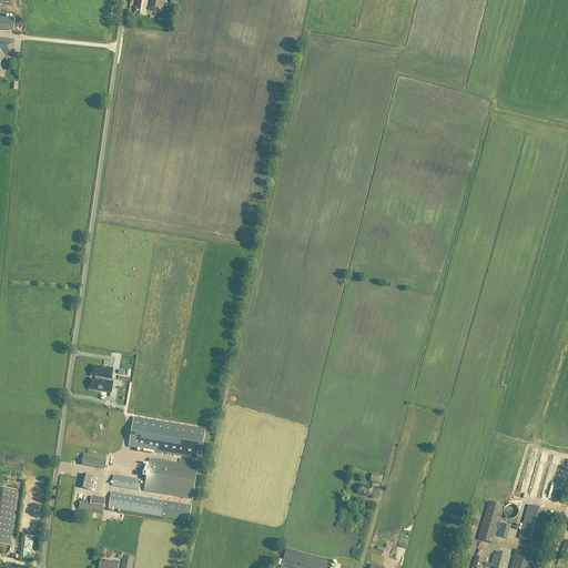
[(144,18),(146,0),(145,0),(137,0),(135,10),(133,10),(132,16),(144,18)]
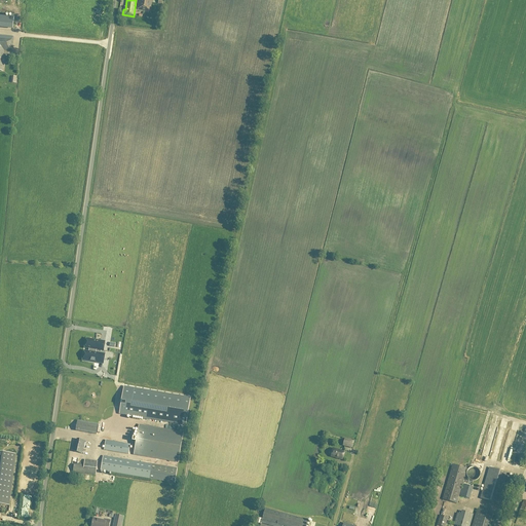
[(148,10),(149,0),(141,0),(141,1),(138,0),(137,9),(148,10)]
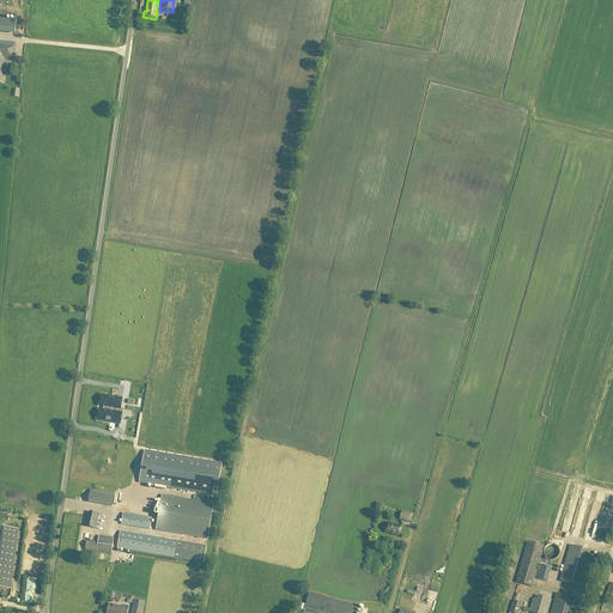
[(16,22),(0,19),(0,32),(14,35),(16,22)]
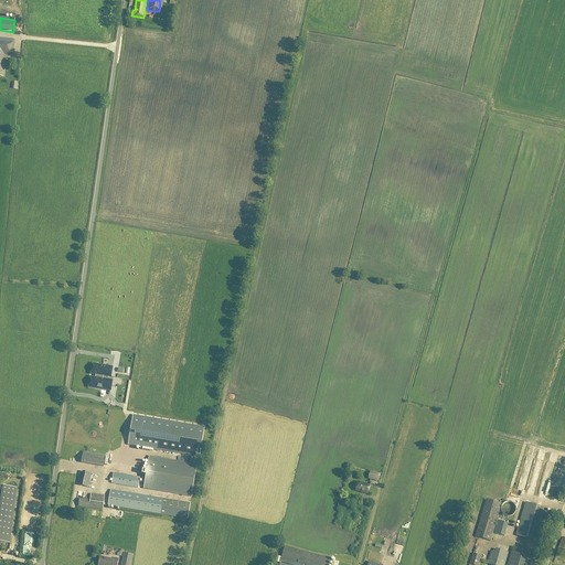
[(12,56),(13,41),(0,39),(0,76),(2,77),(3,59),(9,60),(9,56),(12,56)]
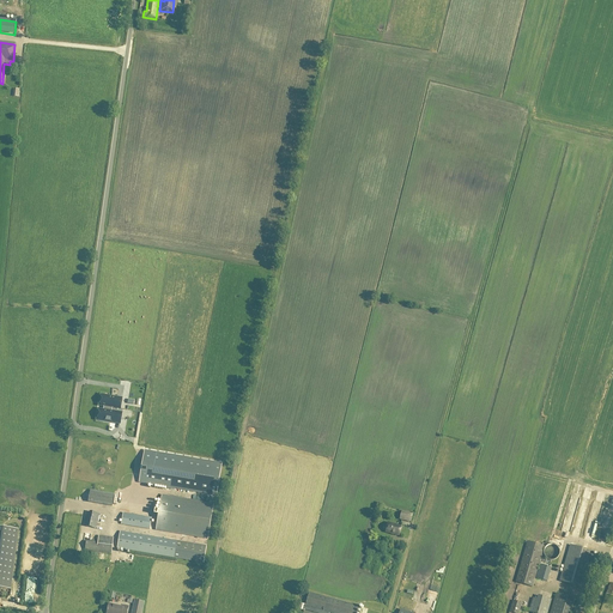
[(120,410),(122,399),(111,398),(108,398),(109,396),(102,395),(99,406),(103,407),(103,411),(98,410),(97,420),(103,422),(107,423),(108,423),(116,424),(116,418),(121,418),(121,413),(111,412),(113,408),(120,410)]
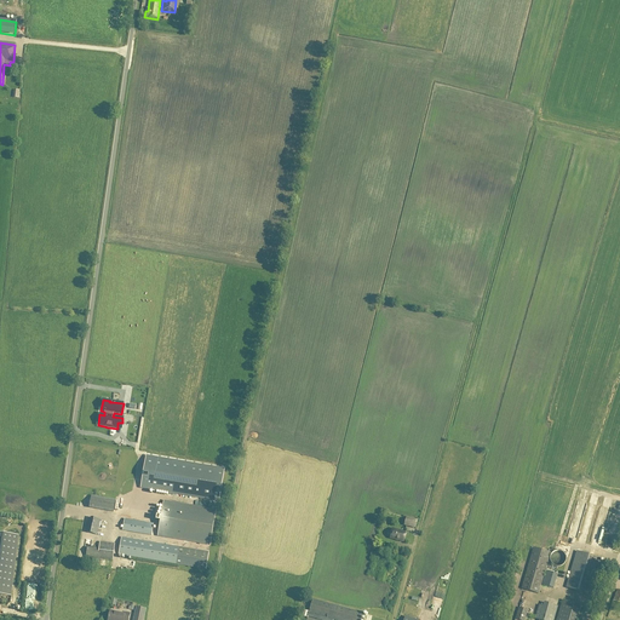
[(224,470),(145,457),(141,489),(218,503),(224,470)]
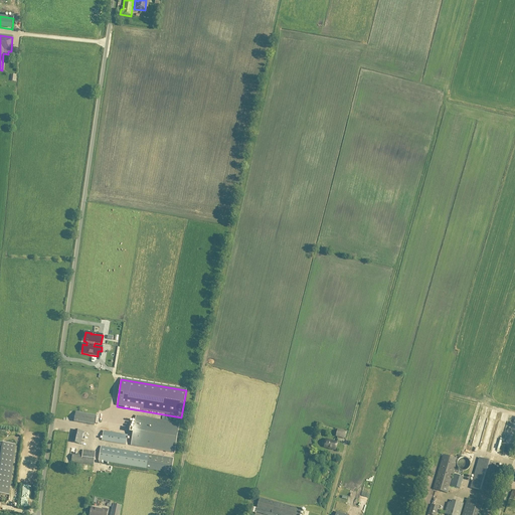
[(493,454),(498,455),(508,414),(507,413),(508,411),(504,410),(496,445),(492,444),(490,450),(493,451),(493,454)]
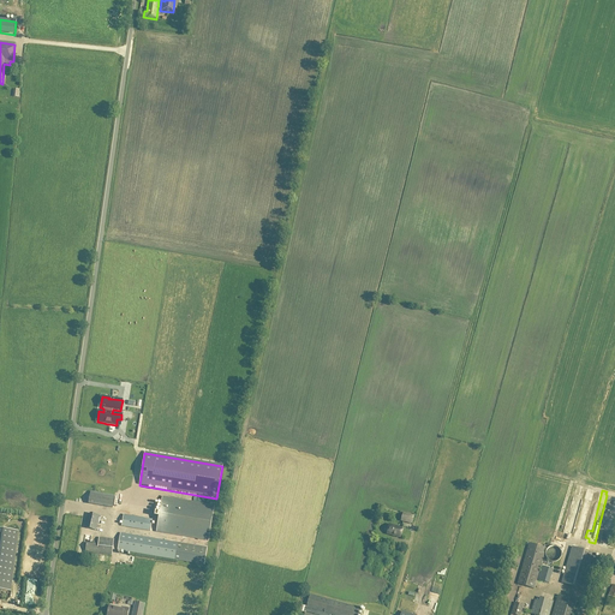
[(112,508),(113,496),(90,493),(88,505),(112,508)]
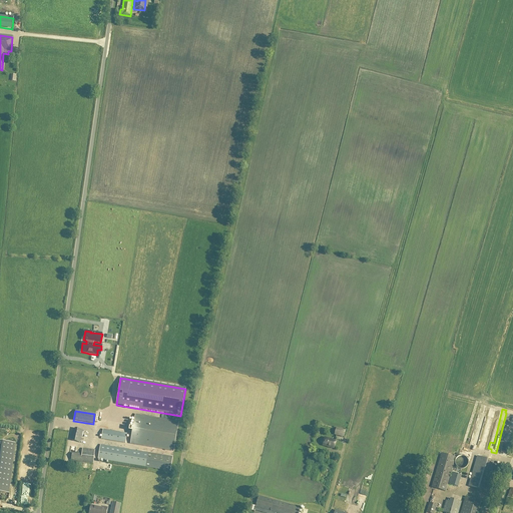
[(173,452),(178,422),(134,415),(129,444),(173,452)]
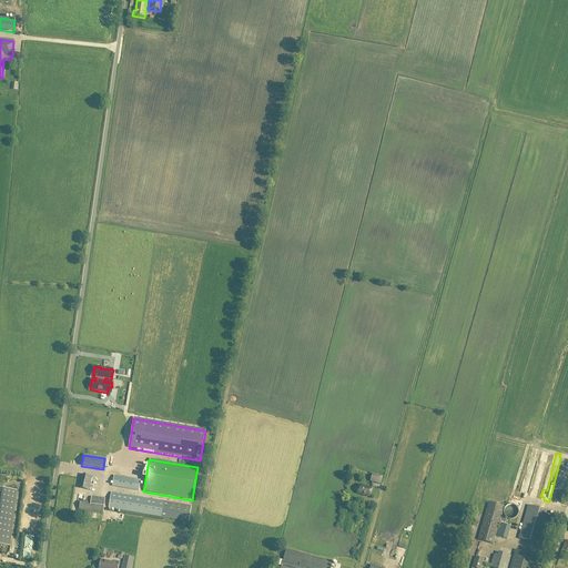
[(67,476),(68,492),(78,492),(77,475),(67,476)]
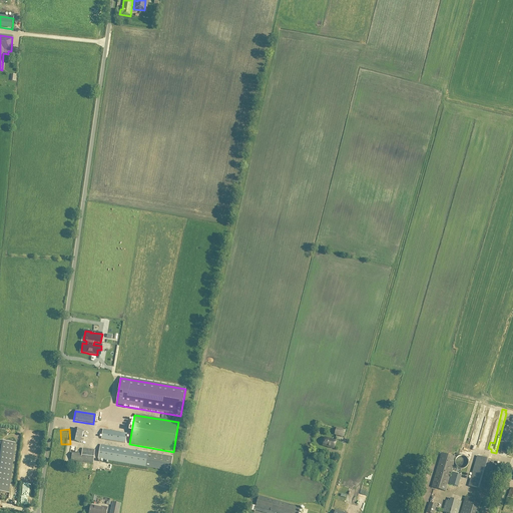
[(79,443),(82,430),(74,429),(71,441),(79,443)]
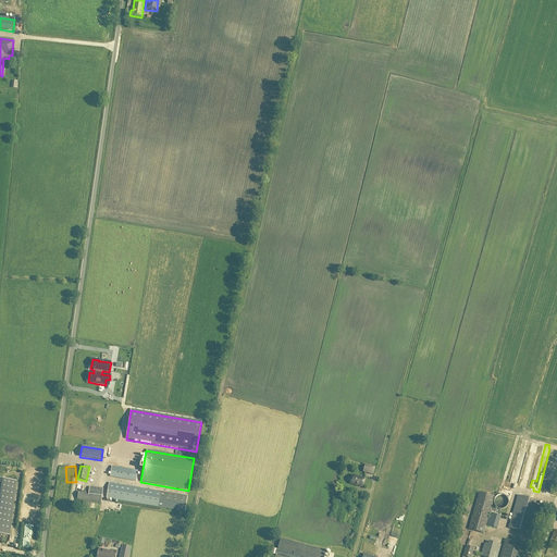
[(364,466),(362,472),(372,474),(373,468),(364,466)]
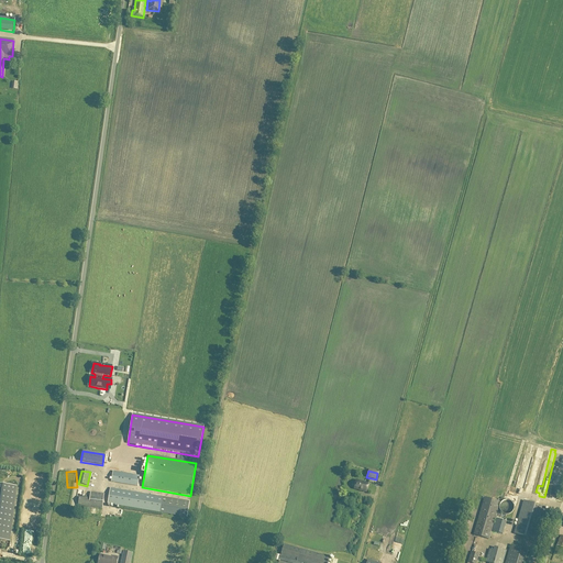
[(136,486),(139,476),(113,472),(111,483),(136,486)]
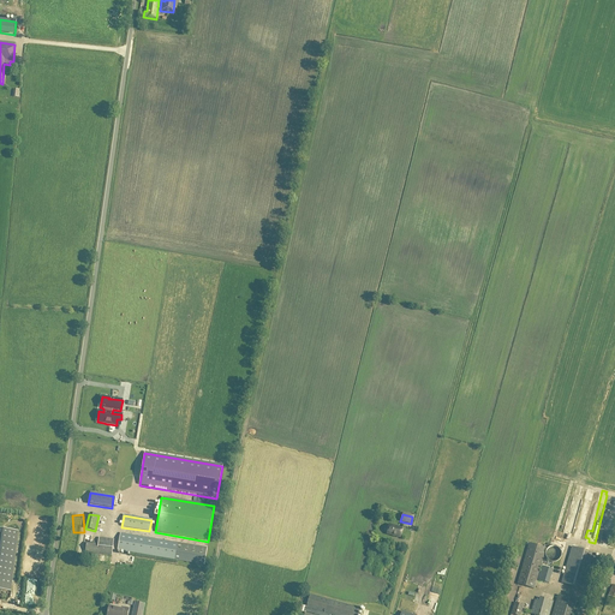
[(580,539),(587,517),(583,515),(574,537),(580,539)]
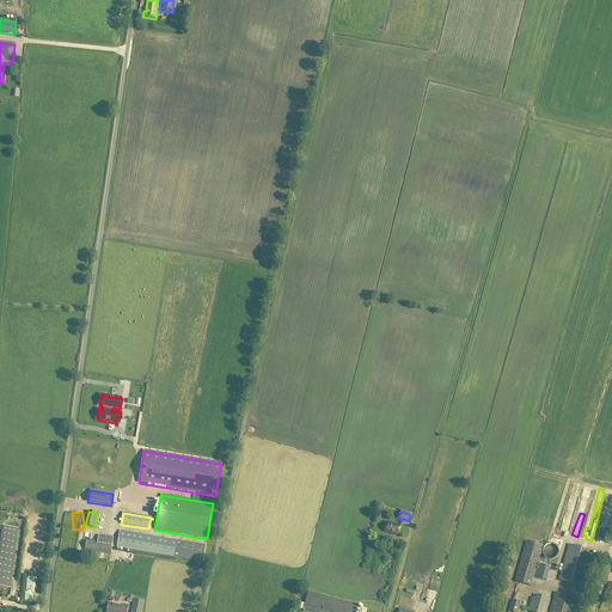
[(386,522),(384,532),(397,536),(399,526),(386,522)]
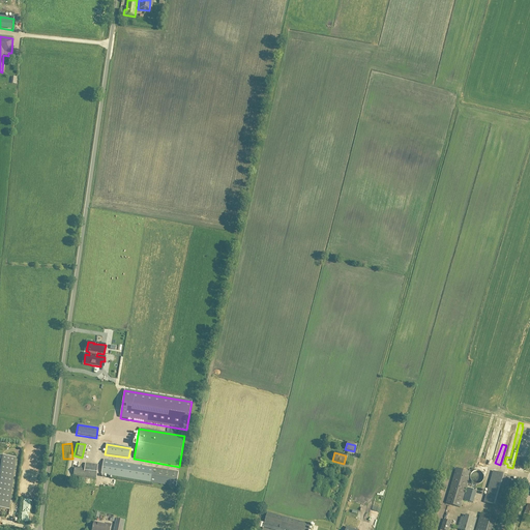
[(0,457),(0,508),(9,510),(16,459),(0,457)]
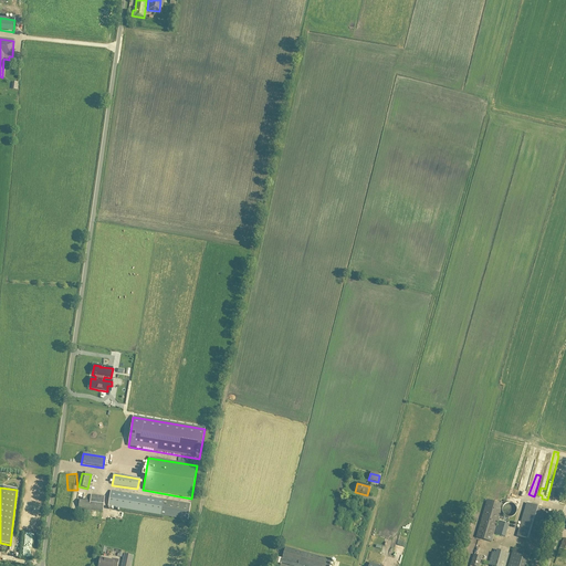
[(187,520),(189,505),(111,491),(107,506),(114,507),(117,507),(187,520)]
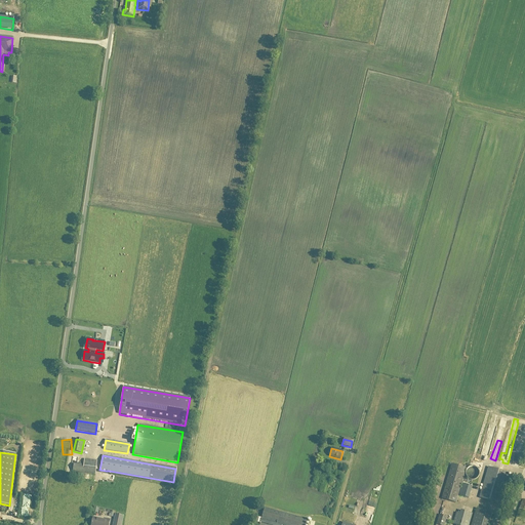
[(94,474),(96,461),(84,459),(83,466),(74,465),(73,472),(94,474)]
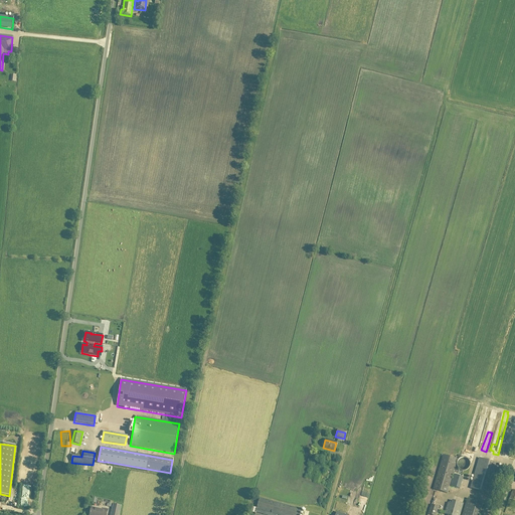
[(443,456),(433,490),(447,494),(457,460),(443,456)]
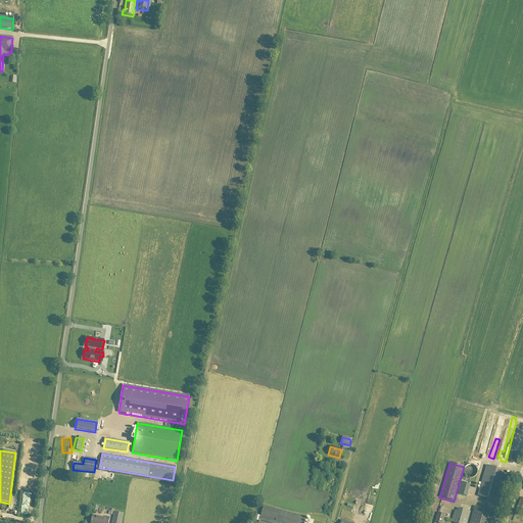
[(464,469),(463,472),(464,474),(465,476),(467,477),(469,478),(471,478),(473,477),(475,476),(476,474),(477,472),(476,469),(475,467),(473,466),(471,465),(469,465),(467,466),(465,467),(464,469)]
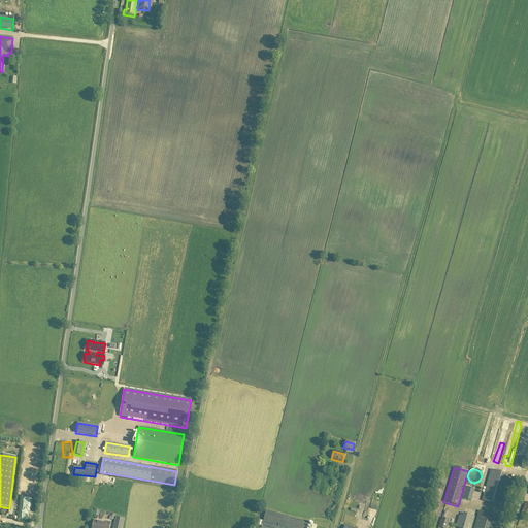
[(490,469),(481,501),(502,507),(512,476),(490,469)]
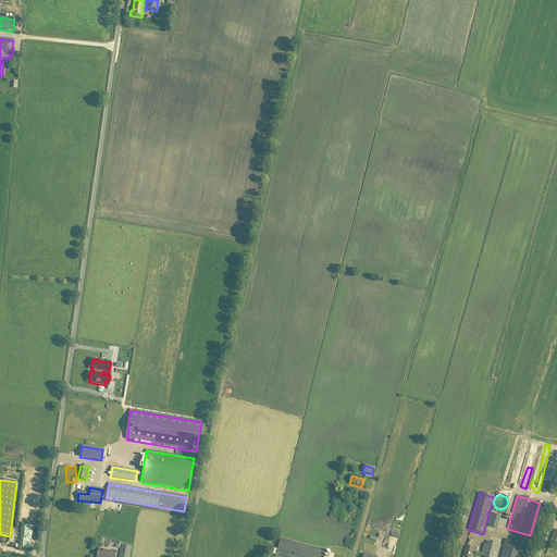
[(276,551),(299,556),(322,556),(324,552),(280,540),(276,551)]
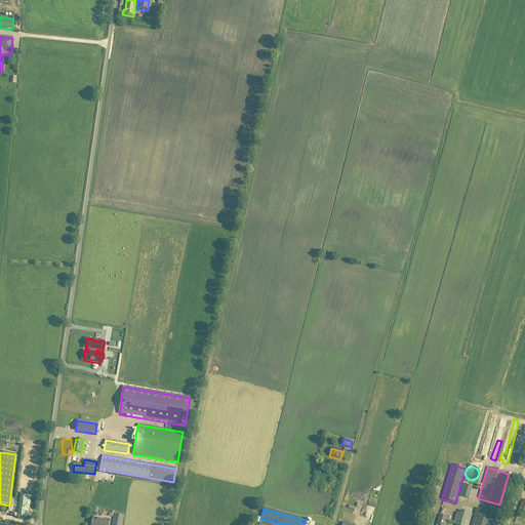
[(476,509),(471,524),(487,524),(491,513),(476,509)]
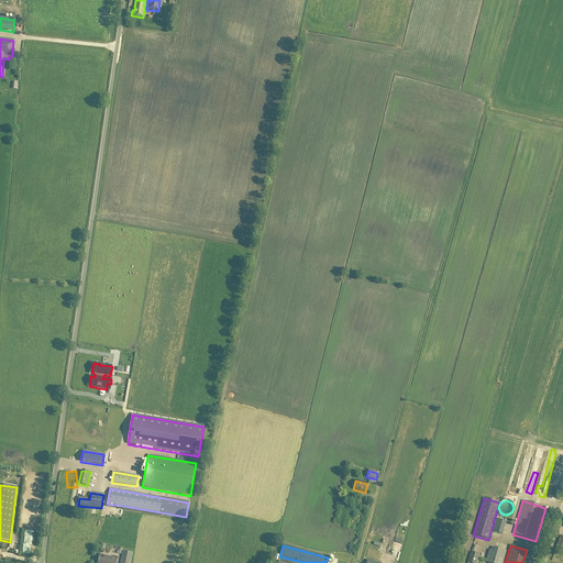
[(487,562),(501,562),(505,551),(493,548),(493,551),(488,550),(485,562),(487,562)]
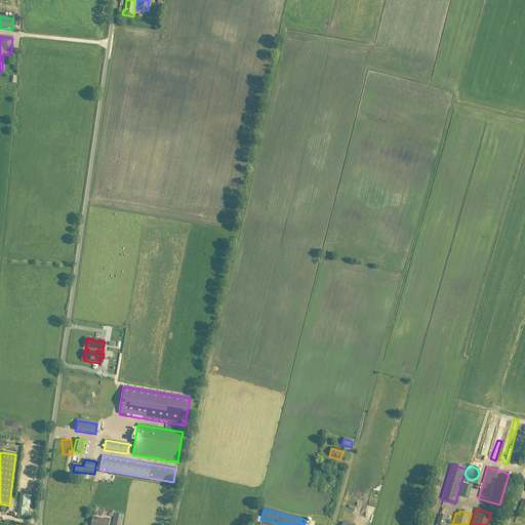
[(120,524),(123,516),(115,515),(112,524),(120,524)]
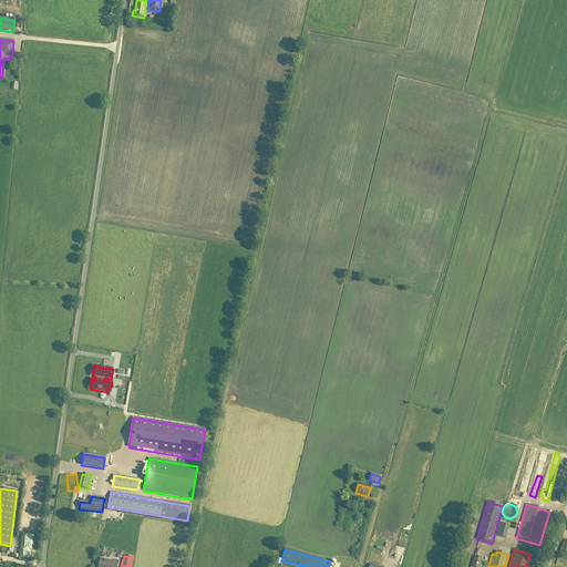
[(474,556),(470,566),(478,566),(482,558),(474,556)]
